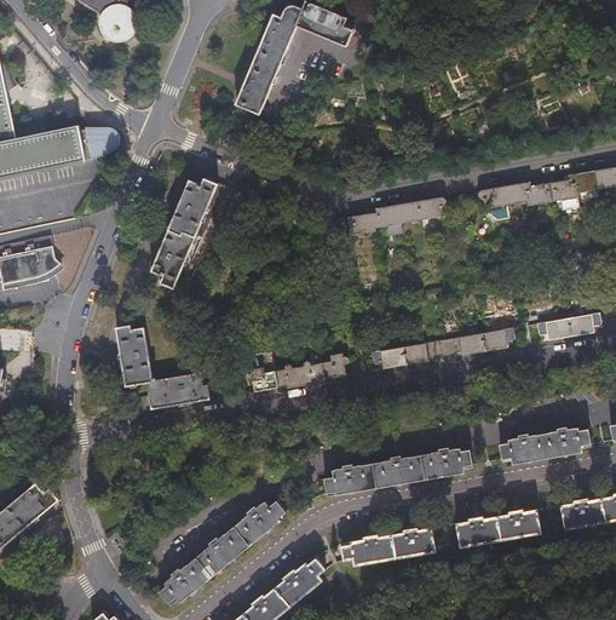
[(74,0),(87,7),(101,15),(98,23),(101,32),(105,38),(111,41),(117,42),(121,42),(127,40),(133,35),(136,30),(137,24),(136,15),(133,11),(127,6),(121,4),(117,4),(117,0),(74,0)]
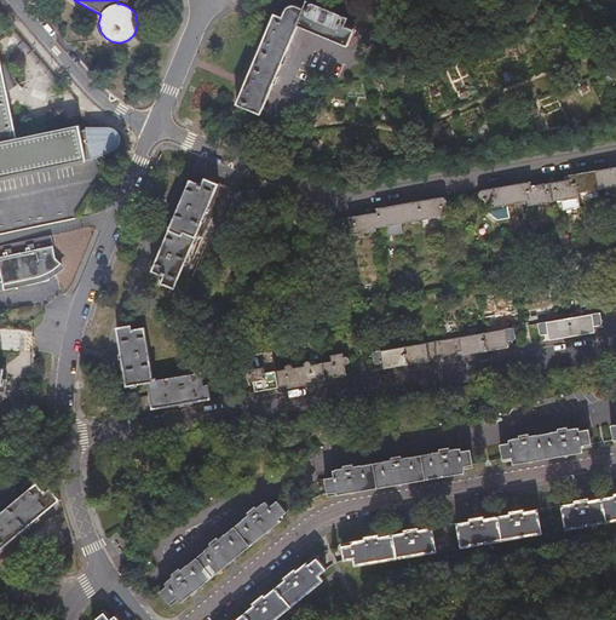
[(270,16),(234,105),(257,115),(294,28),(343,47),(350,32),(340,28),(343,19),(303,3),(299,10),(292,6),(287,6),(282,9),(278,18),(270,16)]
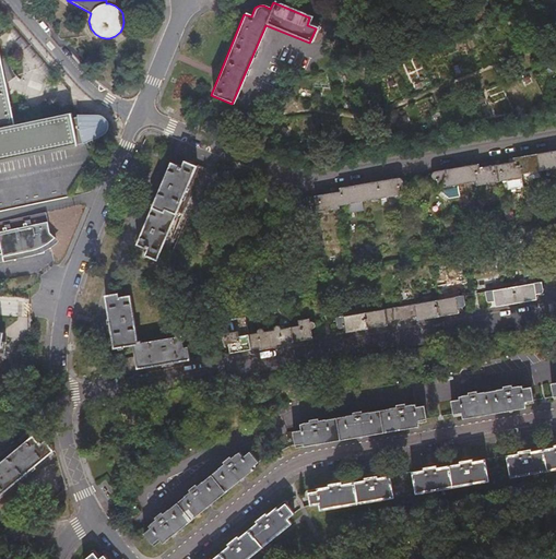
[(0,159),(85,144),(101,137),(105,131),(107,127),(106,121),(104,117),(98,114),(74,116),(75,118),(70,119),(69,114),(12,126),(0,68),(0,159)]
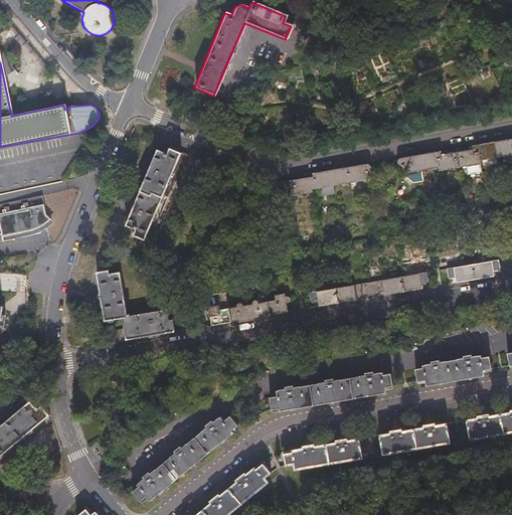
[(511,138),(510,138),(492,141),(494,157),(511,154),(511,146),(511,145),(511,138)]
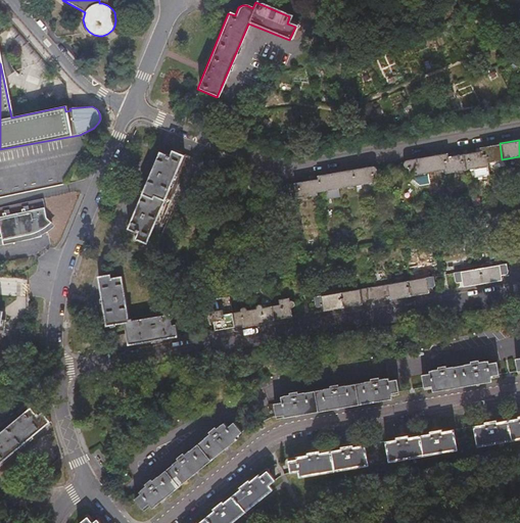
[(482,146),(483,154),(484,162),(502,159),(500,143),(482,146)]
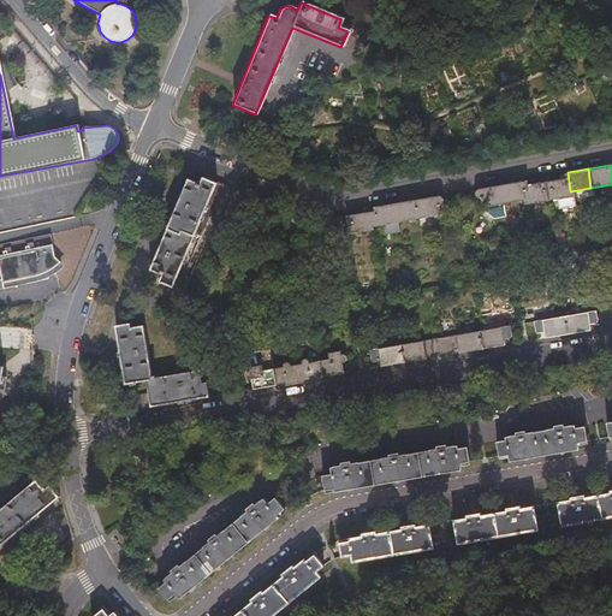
[(542,182),(545,200),(553,199),(554,208),(572,206),(572,203),(571,196),(570,191),(569,182),(562,183),(562,173),(559,173),(560,179),(542,182)]
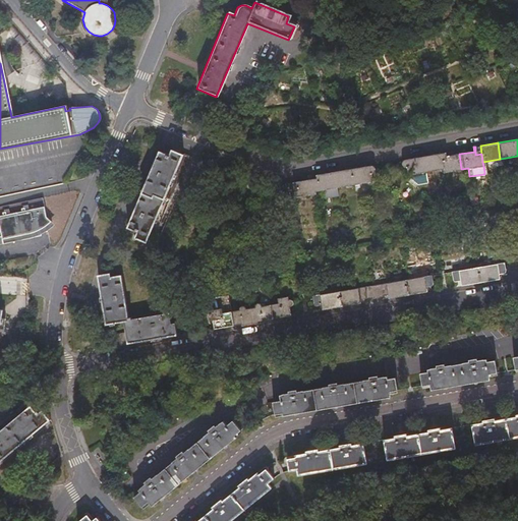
[(171,148),(168,154),(159,150),(153,162),(124,229),(134,233),(133,237),(144,242),(162,198),(168,200),(186,154),(171,148)]
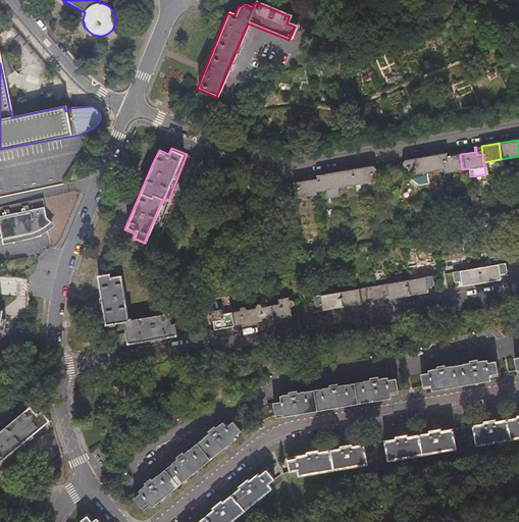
[(439,153),(421,156),(424,172),(443,169),(439,153)]
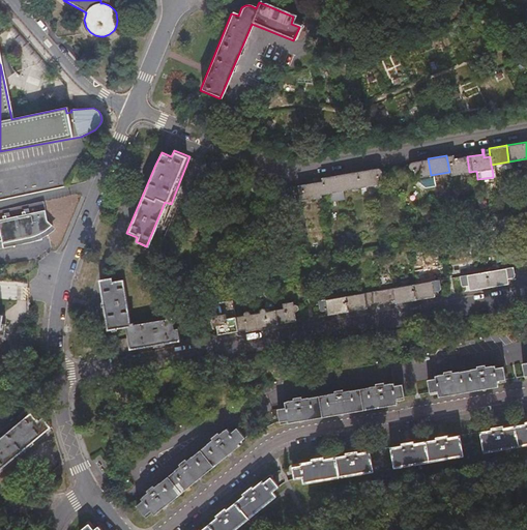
[(450,155),(446,155),(449,172),(449,176),(469,172),(467,156),(450,158),(450,155)]
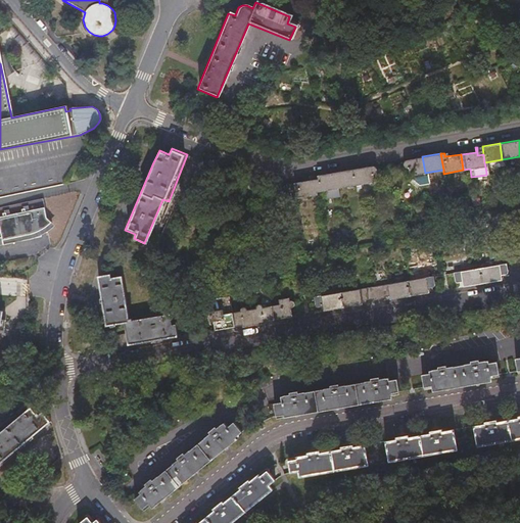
[(425,173),(422,156),(404,160),(400,162),(399,164),(402,168),(406,168),(407,176),(425,173)]
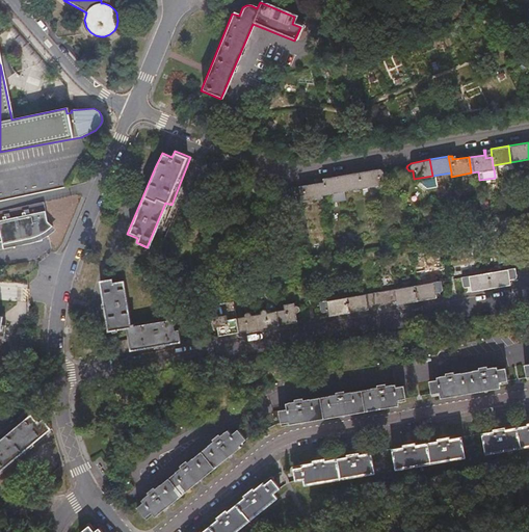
[(360,188),(378,185),(377,177),(379,176),(380,173),(378,169),(377,168),(356,173),(360,188)]
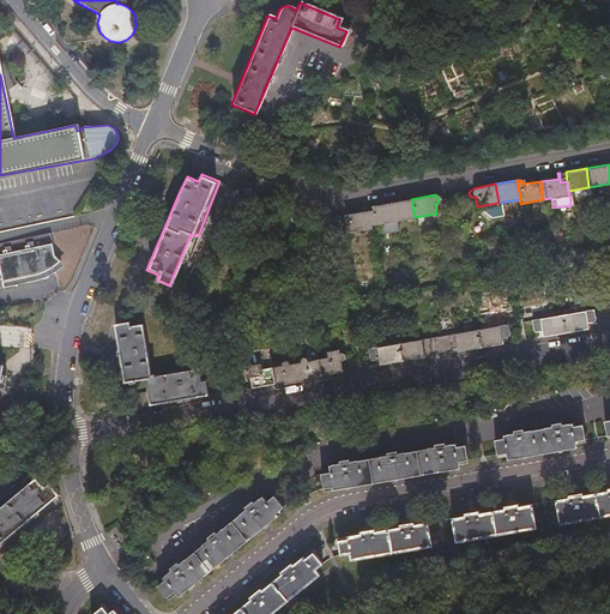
[(393,221),(415,217),(411,199),(390,203),(393,221)]
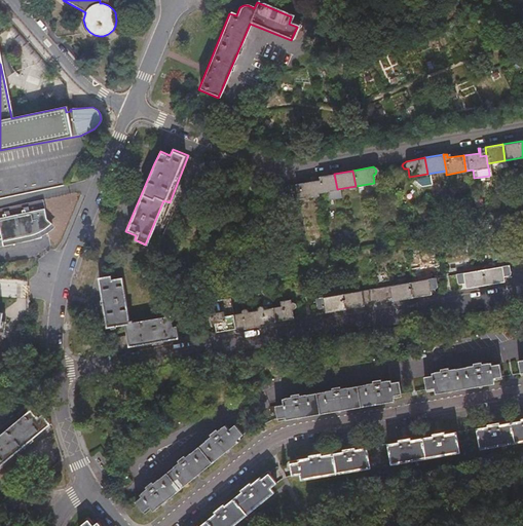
[(319,192),(337,189),(334,174),(316,177),(319,192)]
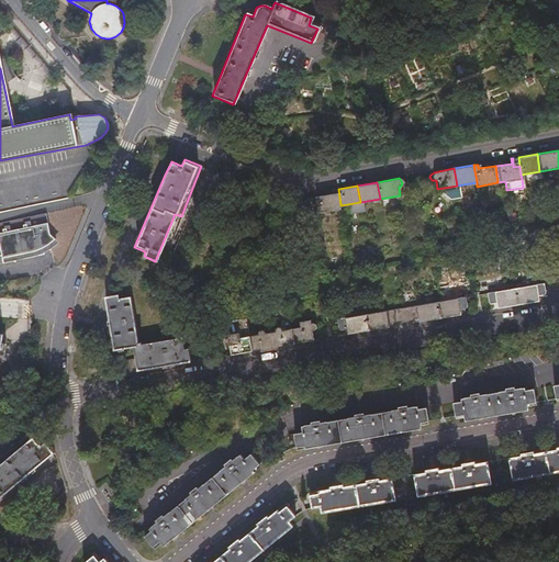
[(278,197),(268,191),(261,202),(271,208),(278,197)]
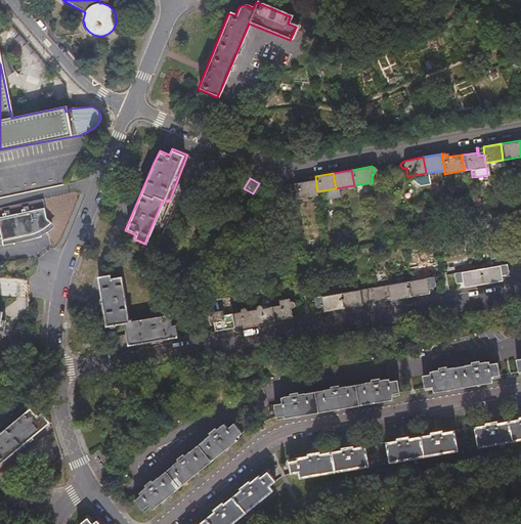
[(311,180),(292,184),(294,199),(314,195),(311,180)]
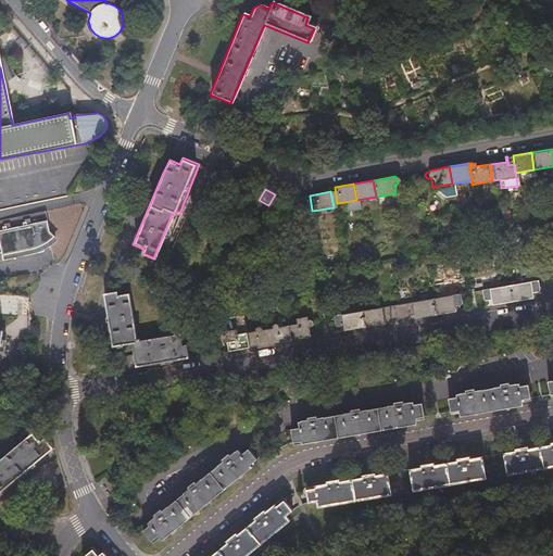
[(23,225),(10,227),(5,228),(5,225),(4,225),(2,226),(2,229),(0,229),(0,251),(1,251),(3,258),(44,251),(41,244),(48,241),(54,236),(49,230),(48,225),(44,225),(42,220),(30,223),(26,224),(26,220),(25,220),(22,222),(23,225)]
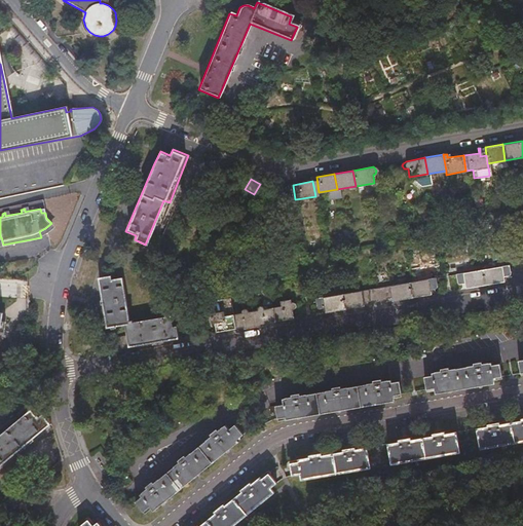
[(507,265),(480,270),(482,285),(501,282),(499,274),(508,273),(507,265)]
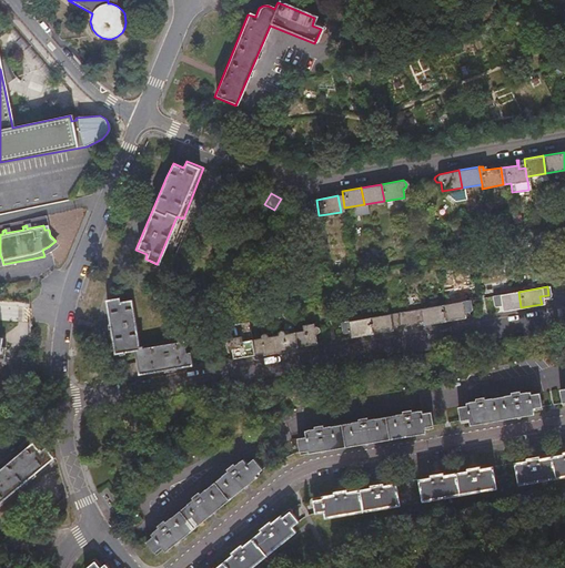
[(521,307),(518,292),(490,296),(492,305),(498,304),(500,312),(521,307)]
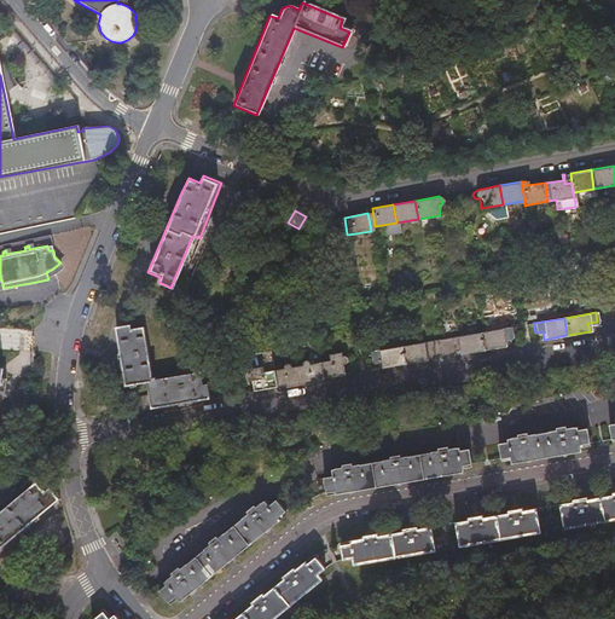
[(144,382),(155,380),(154,377),(150,377),(141,328),(132,329),(132,324),(114,327),(125,386),(144,382)]
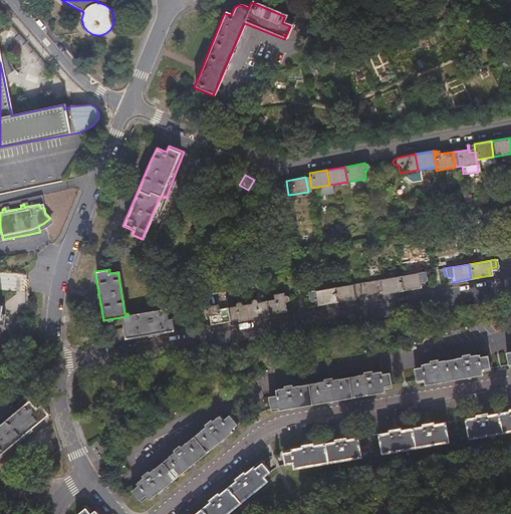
[(423,272),(398,276),(400,291),(422,287),(422,279),(424,279),(423,272)]
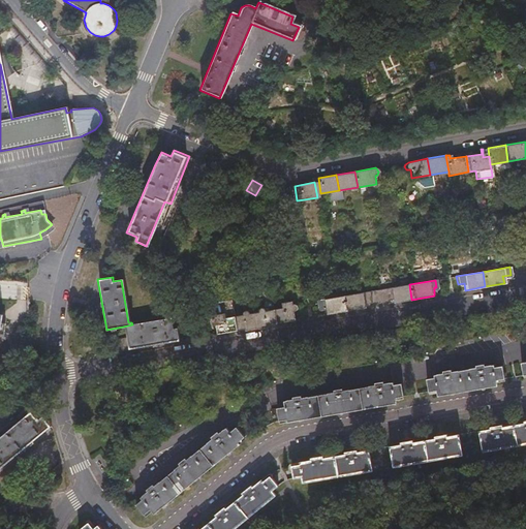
[(411,300),(409,284),(375,289),(377,303),(384,302),(385,301),(391,300),(392,303),(411,300)]
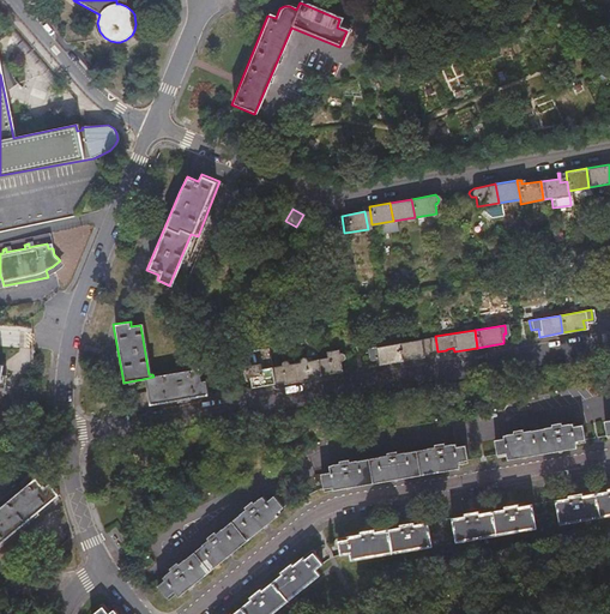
[(438,351),(435,336),(398,343),(399,361),(422,357),(422,354),(427,354),(428,354),(438,351)]
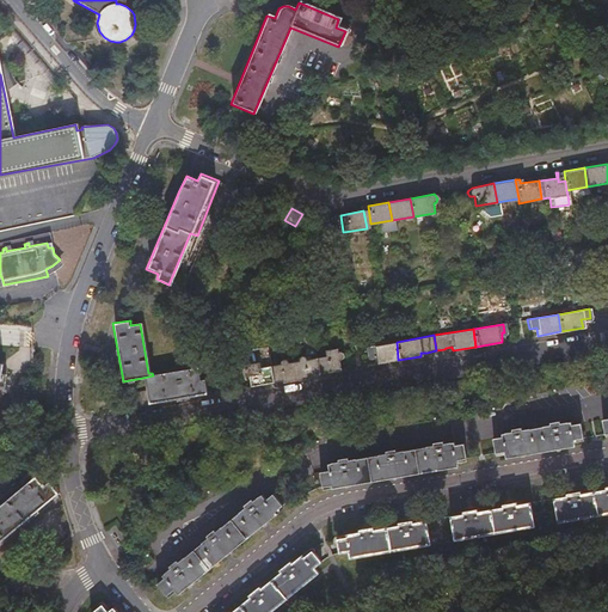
[(363,348),(363,350),(364,356),(373,355),(375,363),(398,360),(397,342),(363,348)]
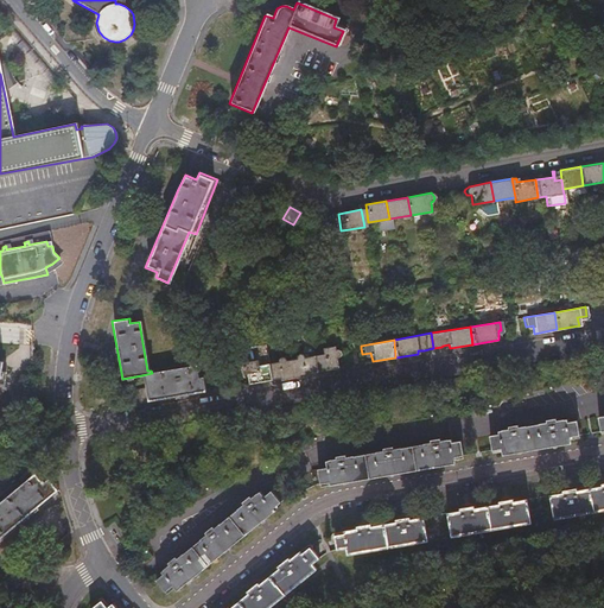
[(322,353),(312,355),(315,372),(336,367),(334,356),(336,354),(336,352),(335,350),(332,349),(332,346),(320,348),(322,353)]
